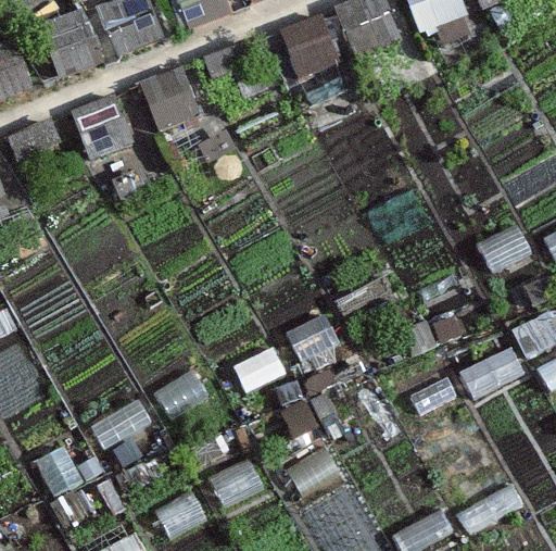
[(117,0),(98,8),(118,57),(163,38),(148,0),(117,0)]
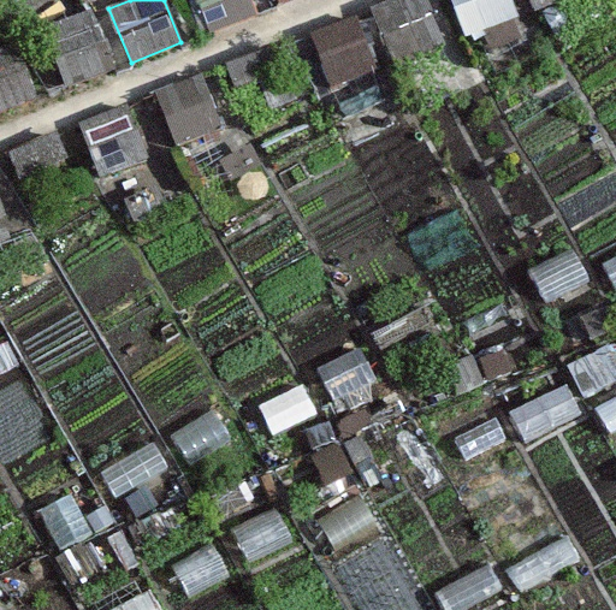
[(193,0),(207,31),(258,11),(253,0),(193,0)]
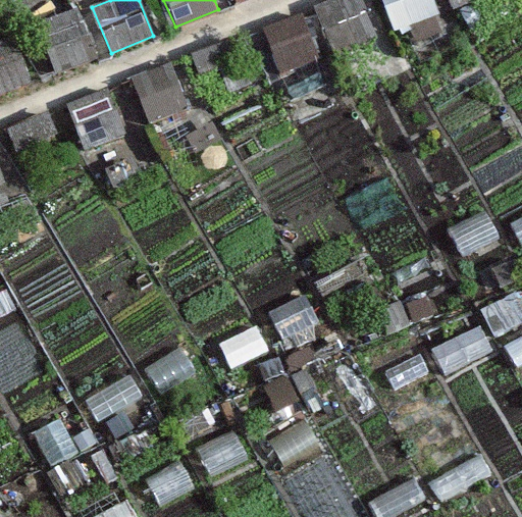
[(334,0),(315,8),(333,53),(376,36),(361,0),(334,0)]
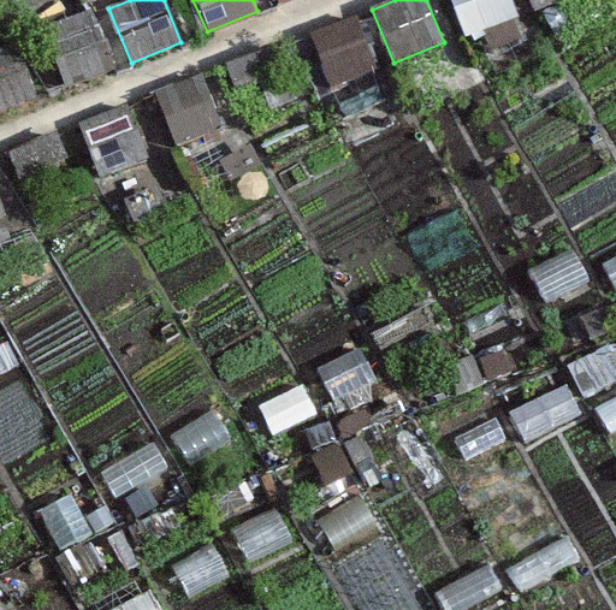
[(452,0),(468,36),(519,16),(511,0),(452,0)]
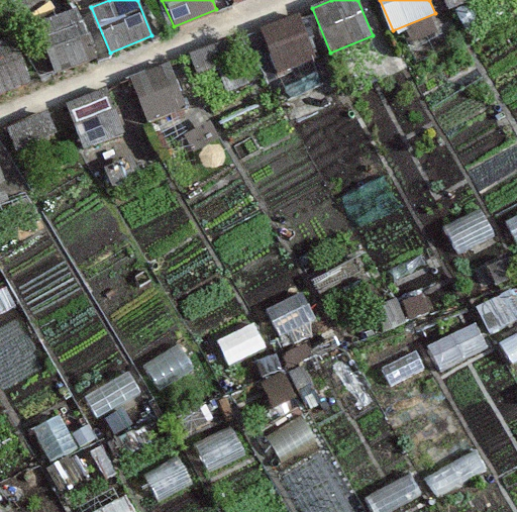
[(79,9),(36,26),(55,71),(97,54),(79,9)]
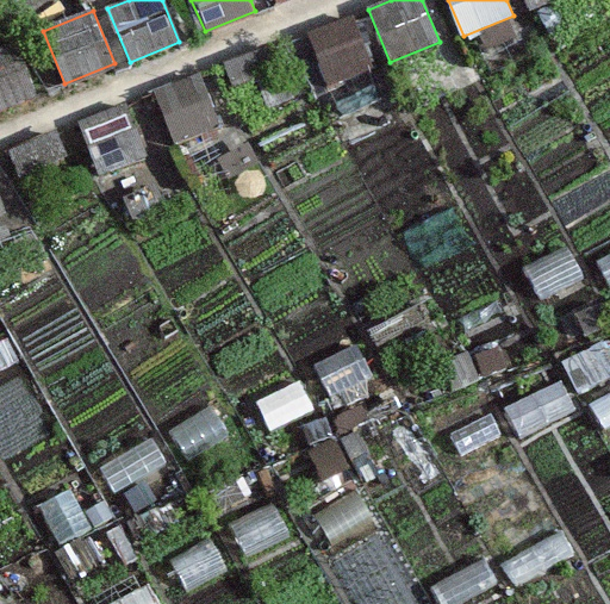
[(356,14),(306,35),(328,87),(378,67),(356,14)]
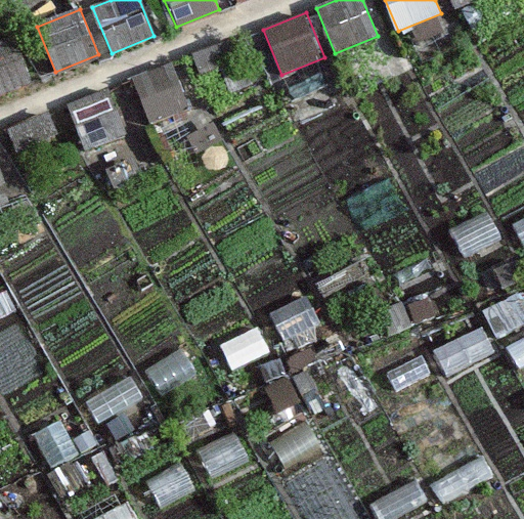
[(13,38),(0,43),(0,95),(32,83),(13,38)]
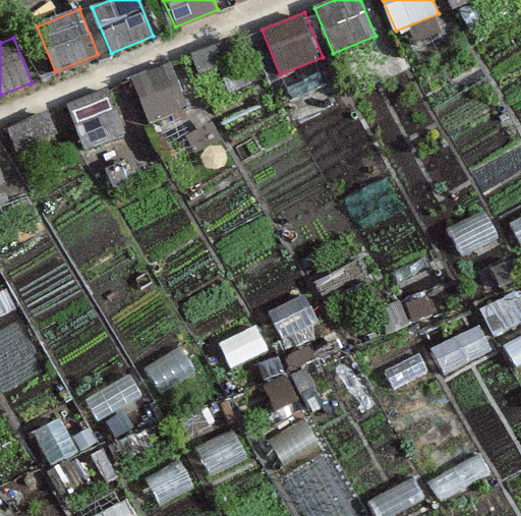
[(233,39),(191,56),(201,78),(243,61),(233,39)]
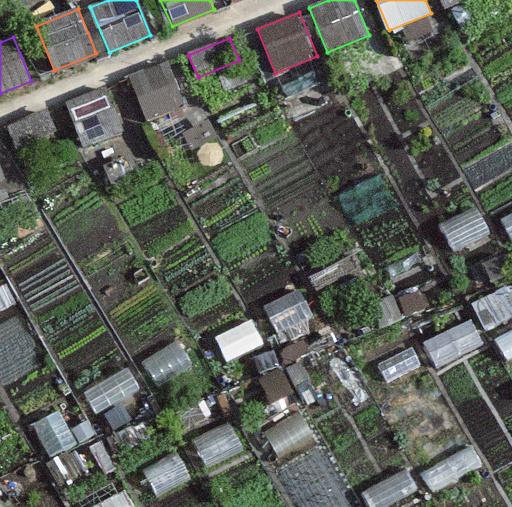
[(167,62),(126,79),(144,123),(186,106),(167,62)]
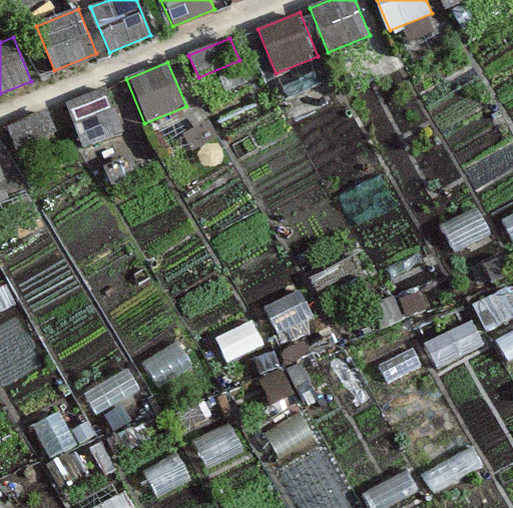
[(107,86),(66,103),(84,147),(126,130),(107,86)]
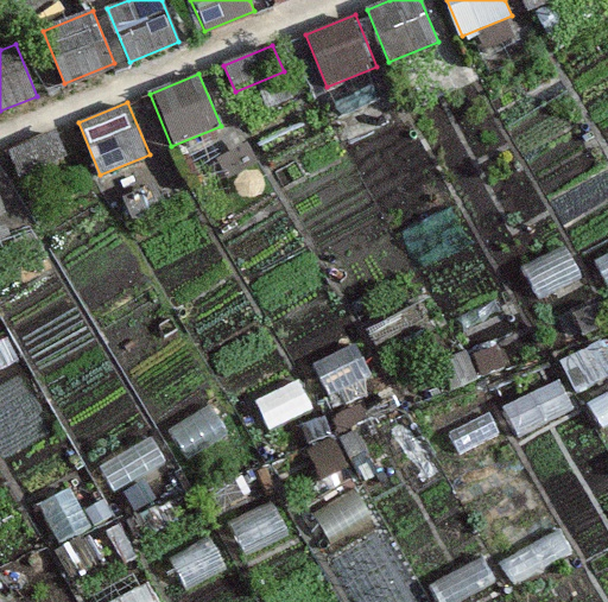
[(55,131),(6,151),(18,177),(67,157),(55,131)]
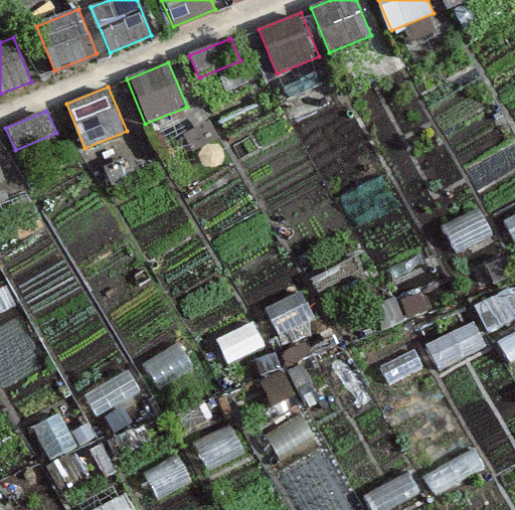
[(478,205),(441,223),(456,253),(493,234),(478,205)]
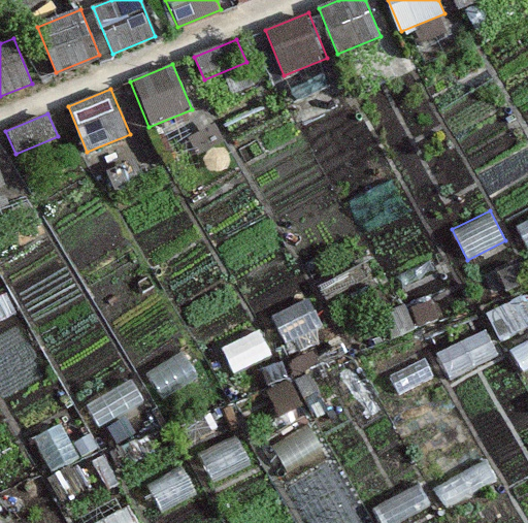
[(527,219),(516,226),(527,249),(527,219)]
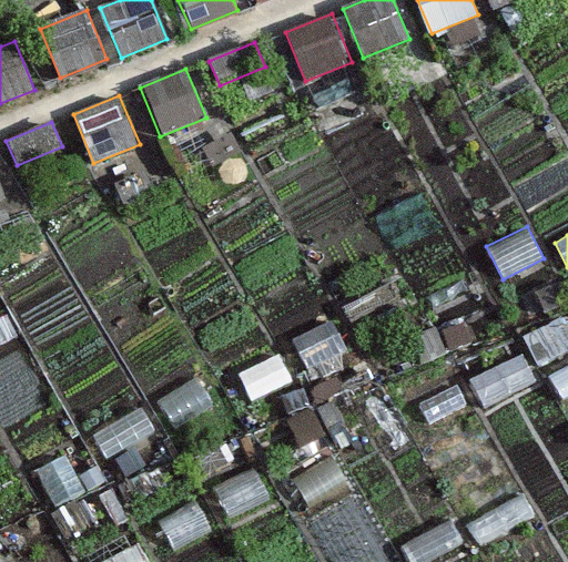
[(333,320),(292,340),(307,370),(347,349),(333,320)]
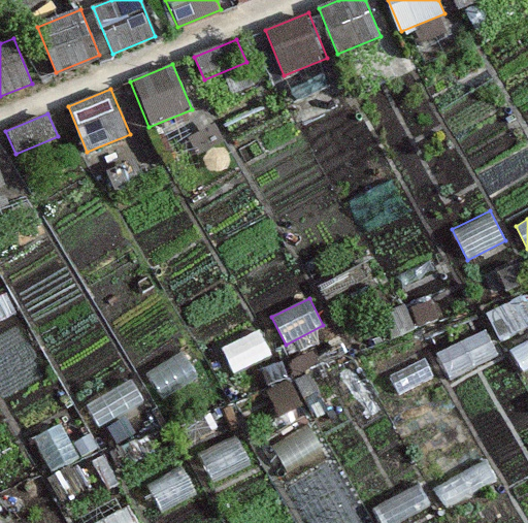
[(263,328),(221,349),(232,372),(274,353),(263,328)]
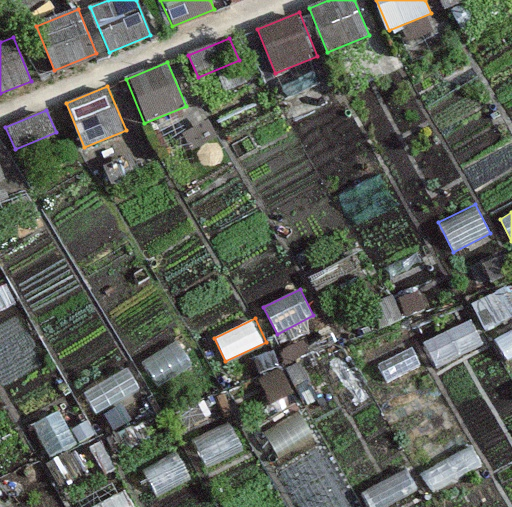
[(471,319),(424,343),(437,368),(484,343),(471,319)]
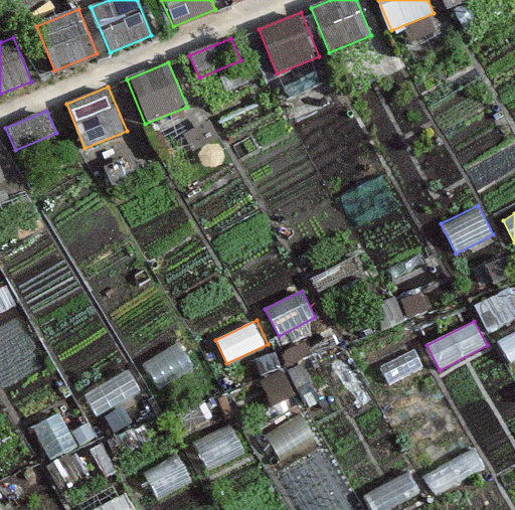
[(514,329),(498,339),(510,363),(514,360),(514,329)]
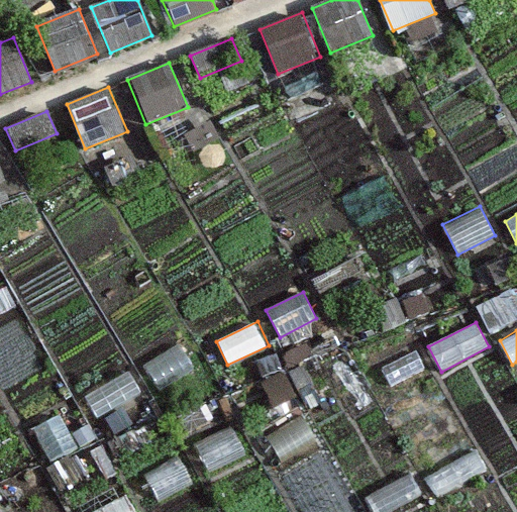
[(183,339),(143,362),(156,384),(195,362),(183,339)]
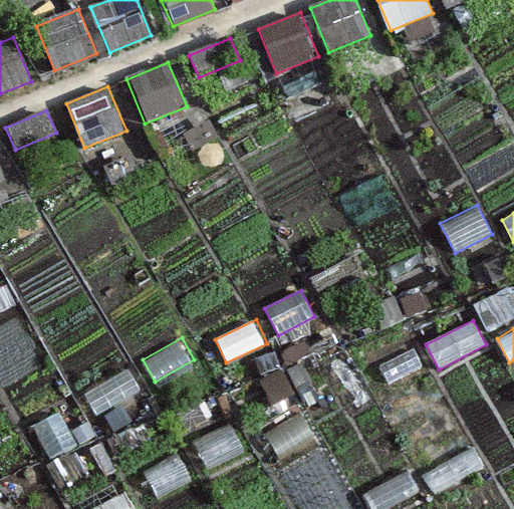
[(125,369),(86,392),(98,414),(138,392),(125,369)]
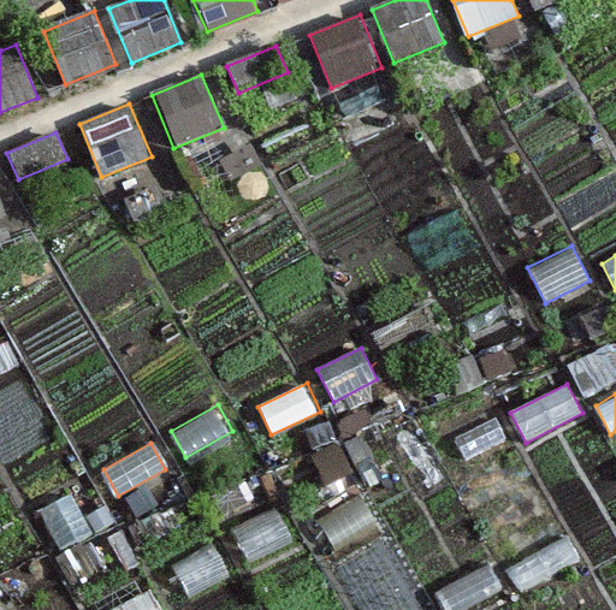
[(100,527),(80,489),(46,507),(65,545),(100,527)]
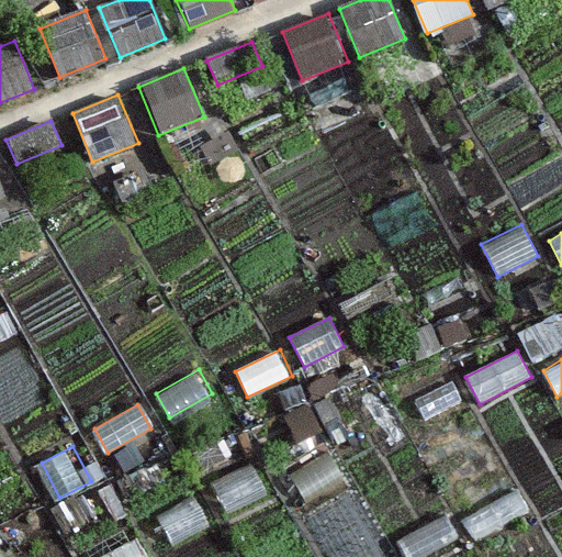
[(328,450),(285,475),(299,499),(341,475),(328,450)]
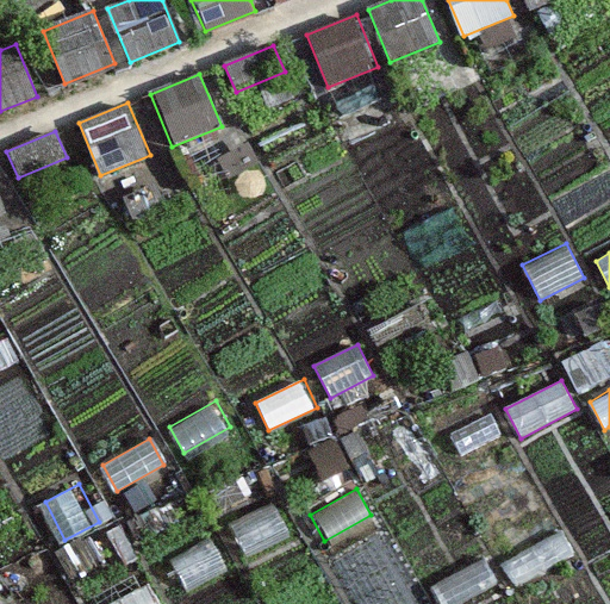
[(274,497),(228,523),(242,549),(288,524),(274,497)]
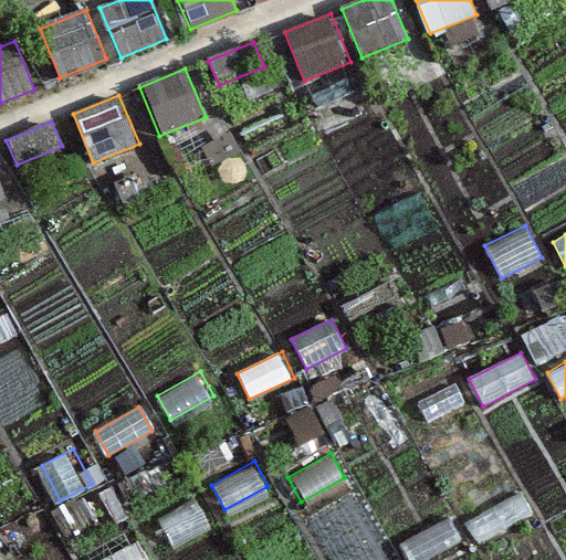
[(521,490),(467,522),(479,542),(532,510),(521,490)]
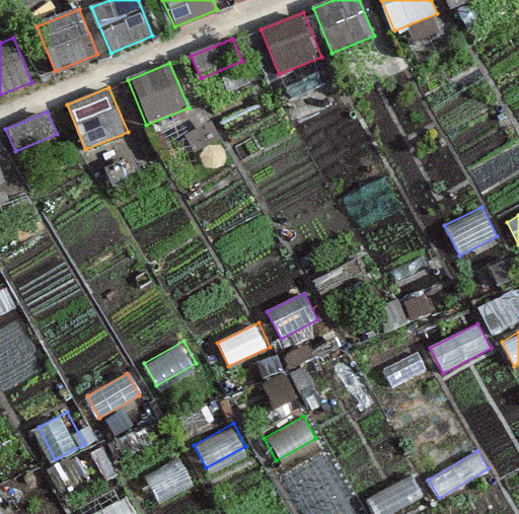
[(182,454),(143,476),(155,499),(196,476),(182,454)]
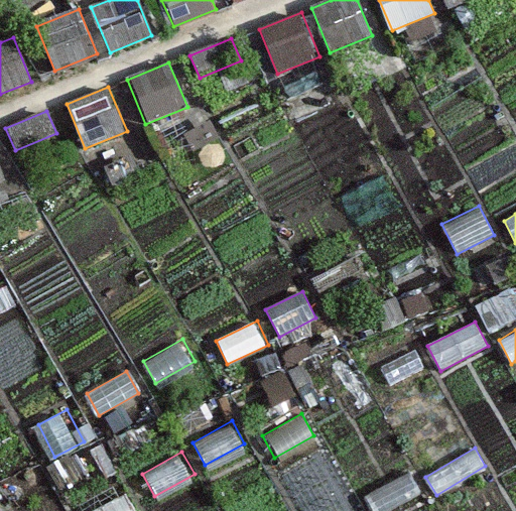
[(406,472),(367,493),(377,510),(387,510),(419,494),(406,472)]
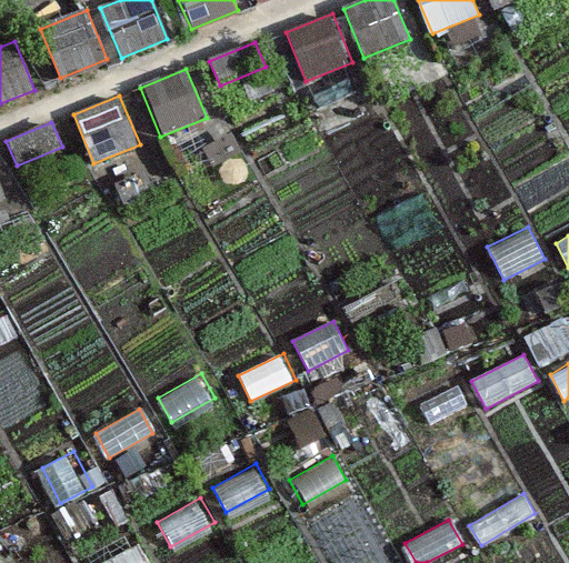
[(146,562),(137,546),(107,562),(146,562)]
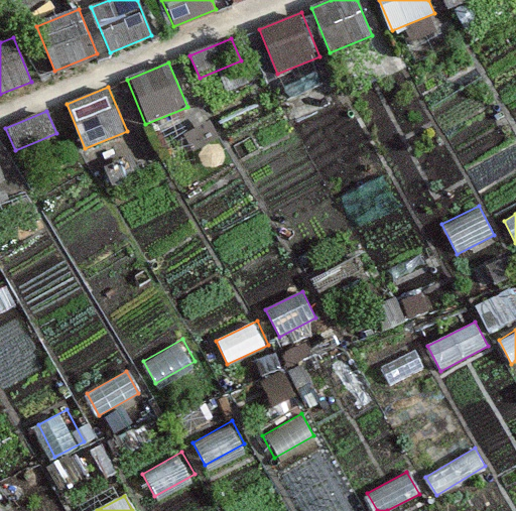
All buildings are outlined.
